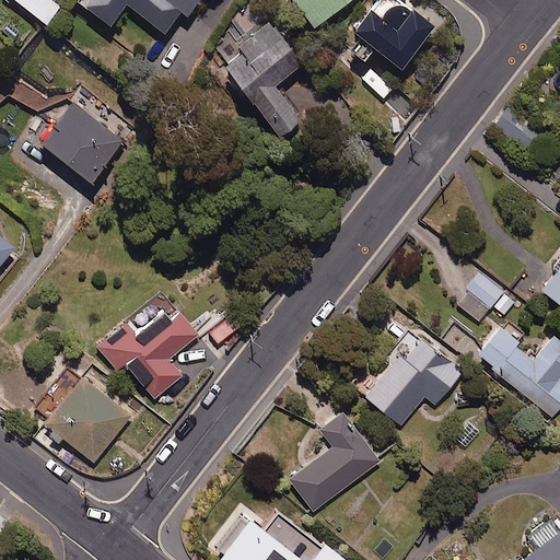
[(57,2),(54,0),(15,0),(44,20),(57,2)]
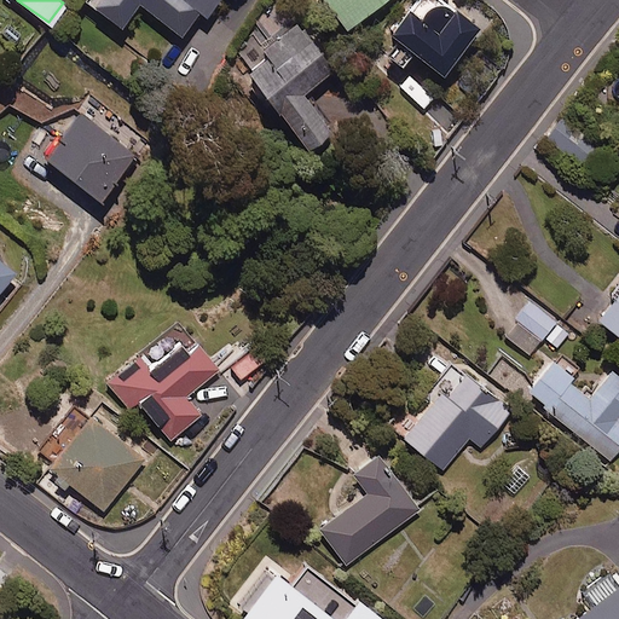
[(223,0),(87,0),(87,1),(126,29),(143,6),(185,36),(202,13),(209,18),(223,0)]
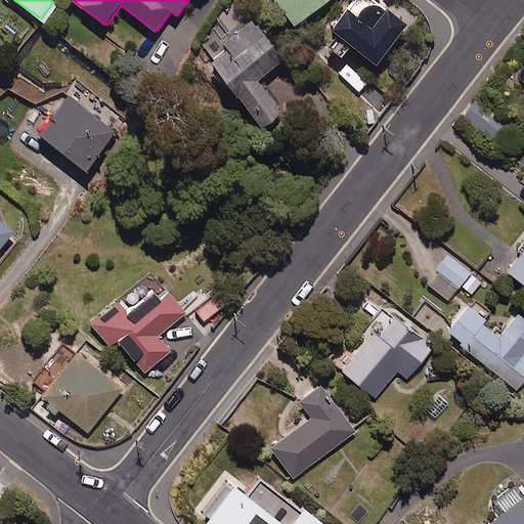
[(326,0),(269,0),(292,28),(326,0)]
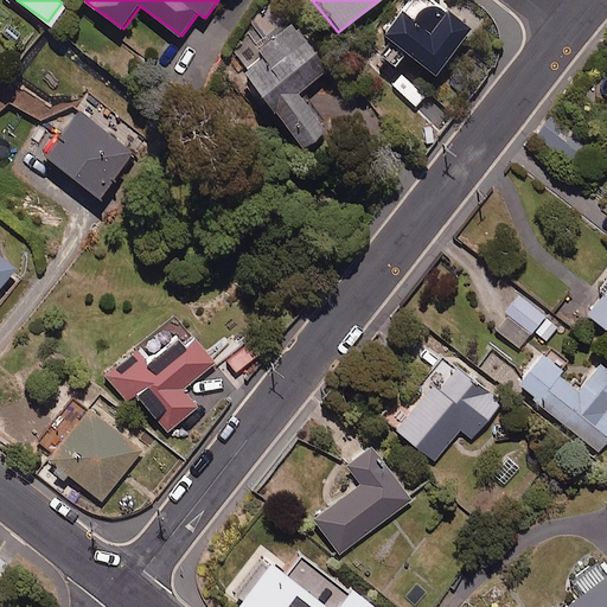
[(467,32),(426,0),(408,0),(378,39),(429,80),(467,32)]
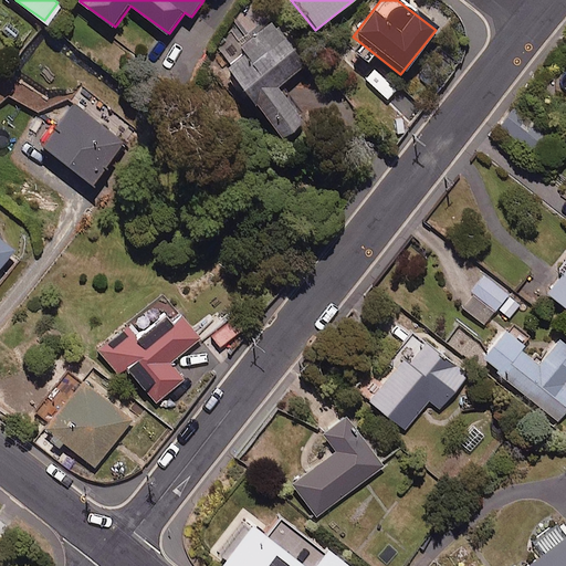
[(303,70),(271,25),(239,48),(232,38),(218,49),(230,67),(224,71),(275,143),(301,125),(275,88),(303,70)]
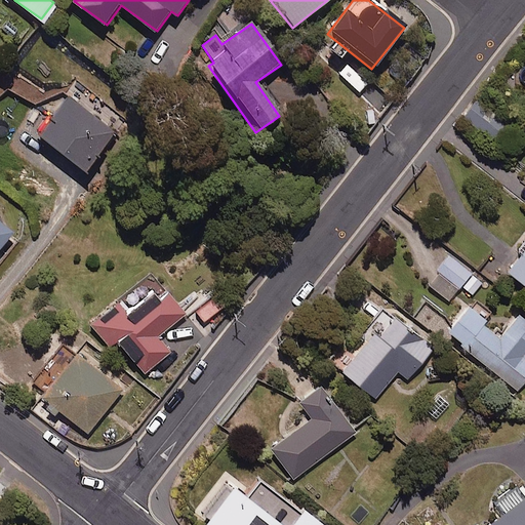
[(123,136),(69,94),(39,132),(92,174),(123,136)]
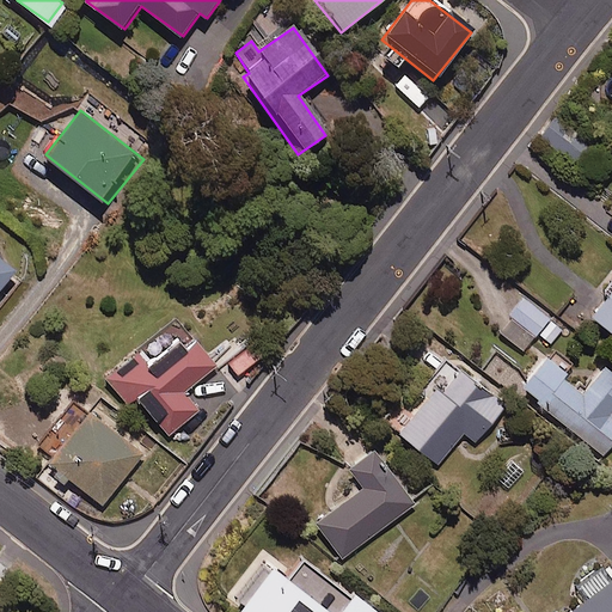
[(0,292),(17,273),(0,257),(0,292)]
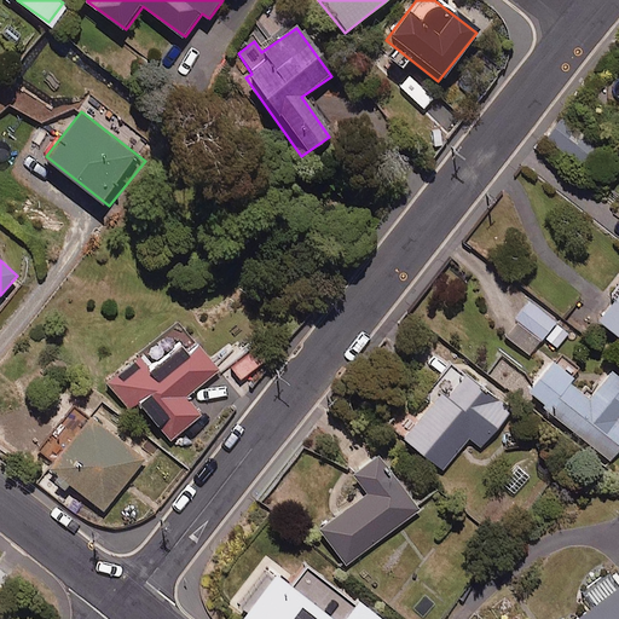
[(618,289),(595,320),(618,340),(618,289)]
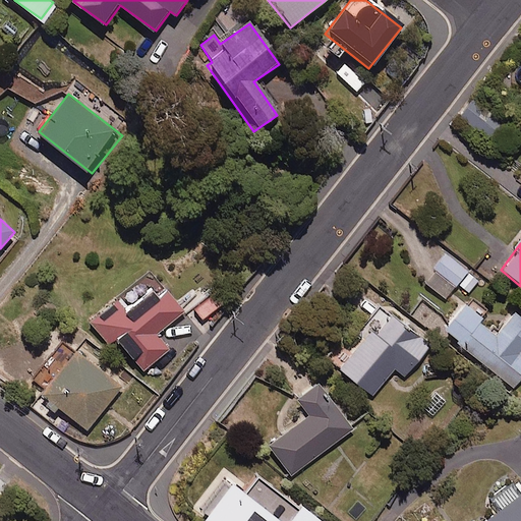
[(479,278),(445,253),(423,284),(446,299),(456,284),(469,293),(479,278)]
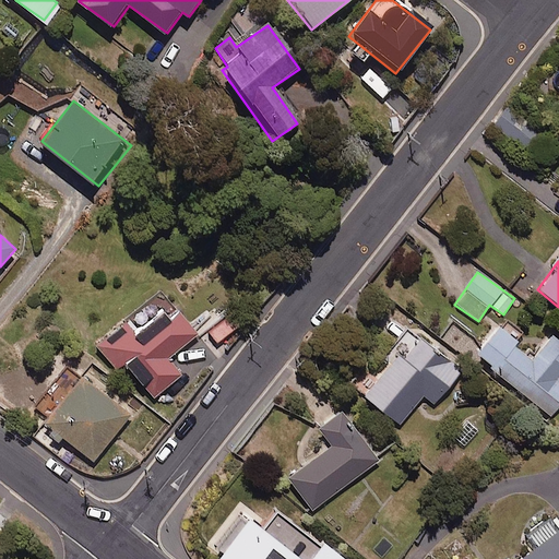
[(201,333),(162,288),(96,345),(118,370),(127,363),(157,396),(185,372),(173,358),(201,333)]
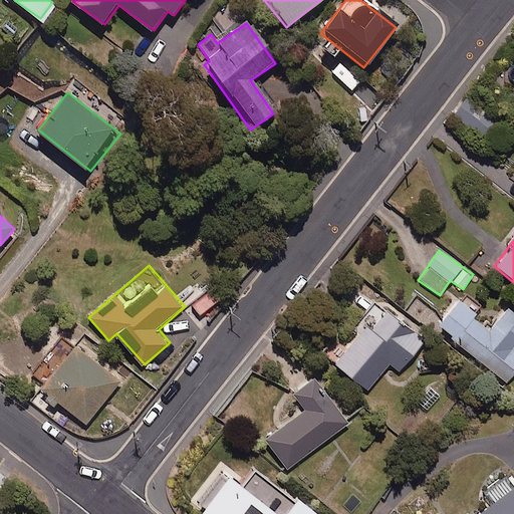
[(223,297),(214,286),(193,304),(202,315),(223,297)]
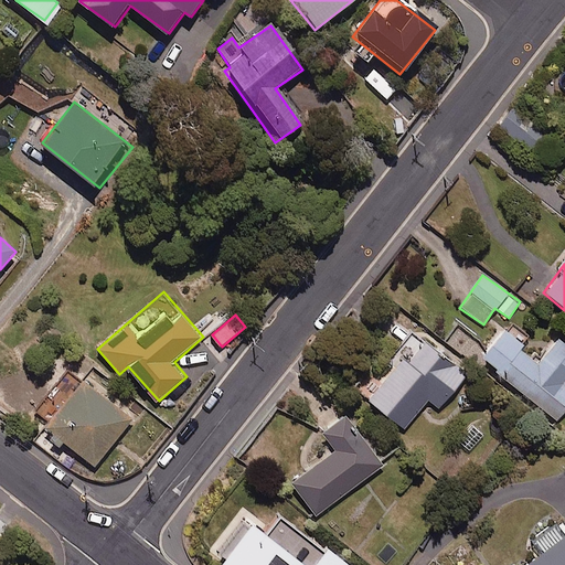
[(521,347),(502,333),(479,363),(557,422),(564,411),(564,387),(563,386),(564,383),(564,345),(556,340),(536,365),(518,351),(521,347)]
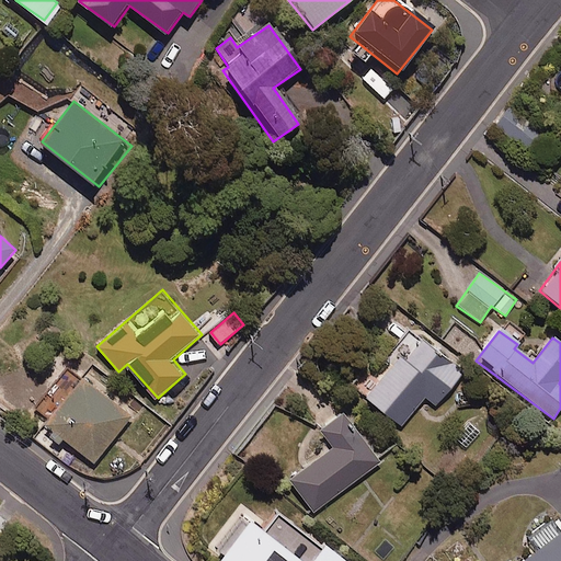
[(460,375),(414,338),(364,399),(400,428),(424,398),(435,407),(460,375)]
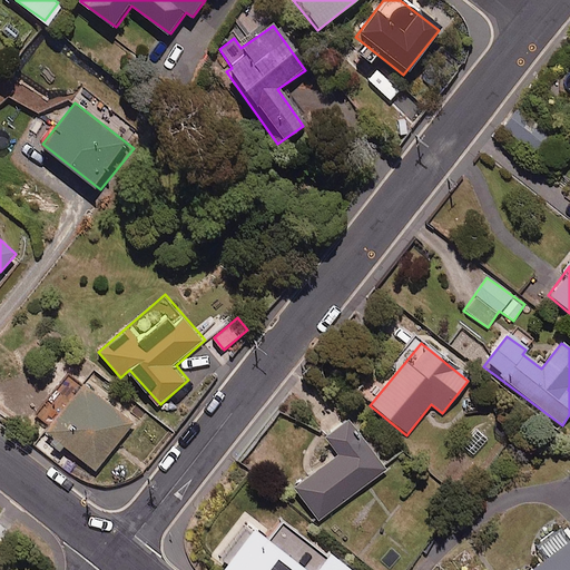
[(135,422),(86,384),(48,432),(97,471),(135,422)]
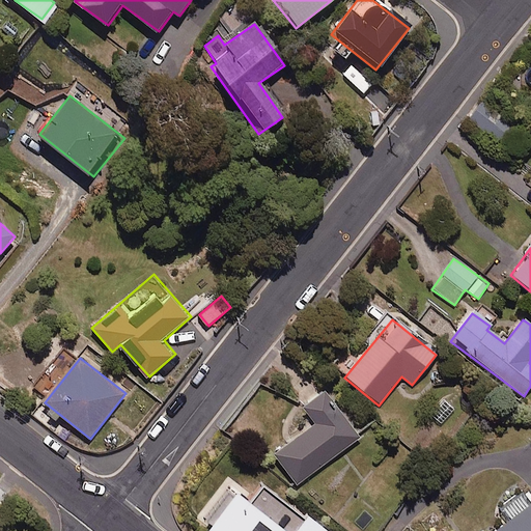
[(362,437),(327,391),(305,408),(317,424),(276,455),(299,485),(362,437)]
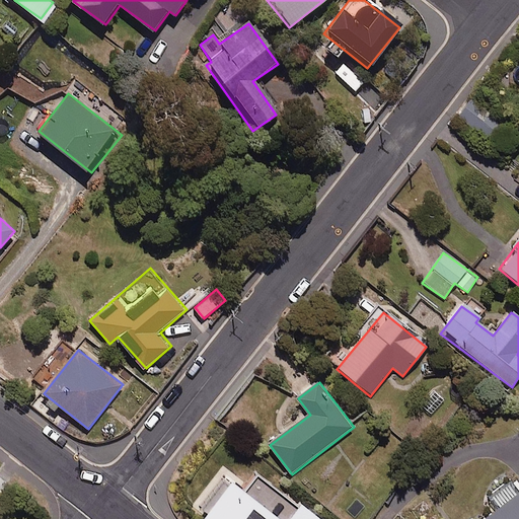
[(283,493),(260,474),(247,490),(226,473),(197,511),(207,518),(323,518),(286,489),(283,493)]
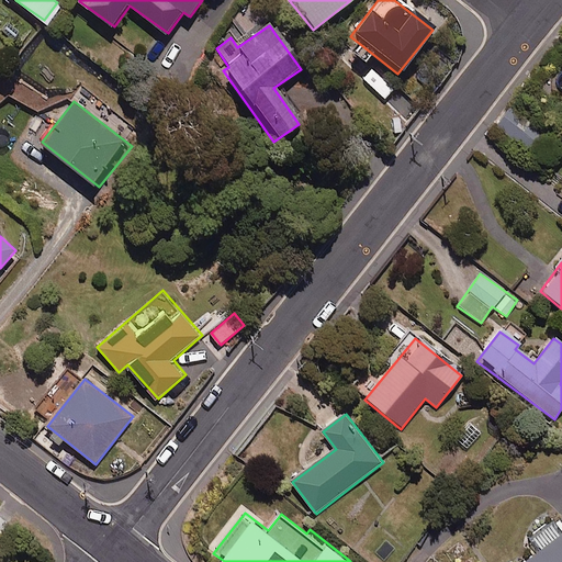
[(561,561),(561,527),(559,524),(529,546),(536,554),(525,561),(561,561)]
